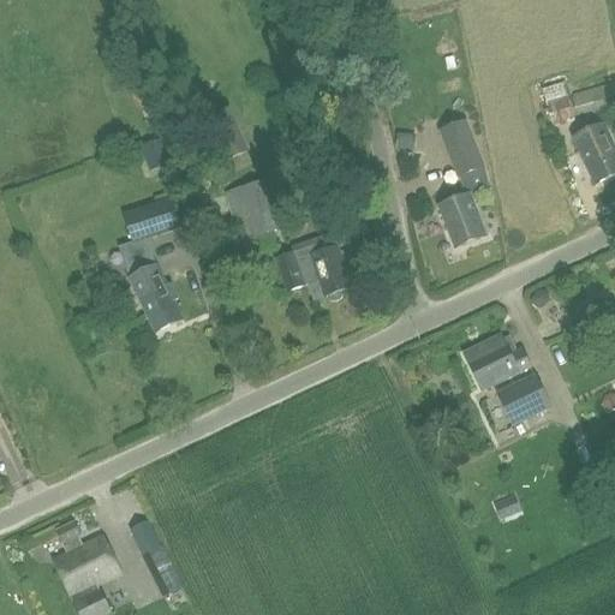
[(542,90),(553,125),(614,105),(614,90),(613,83),(569,96),(566,83),(542,90)]
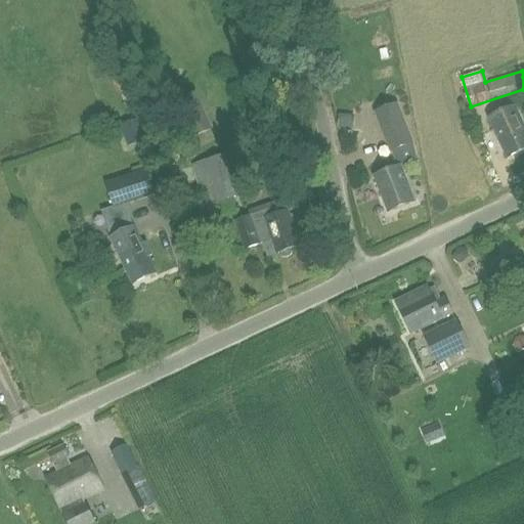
[(210,92),(195,97),(205,125),(219,120),(210,92)]
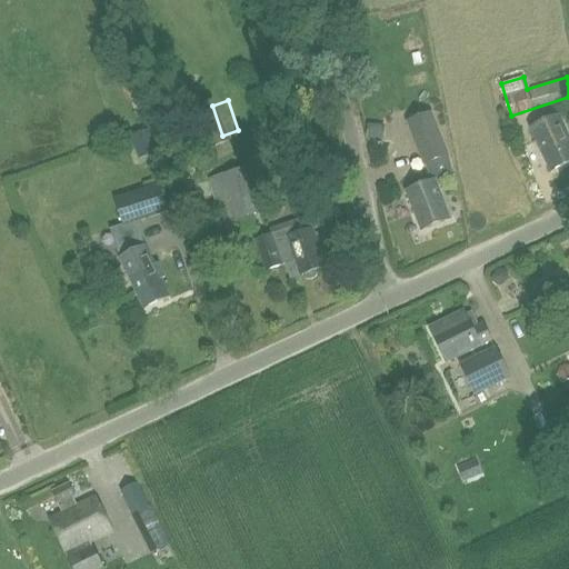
[(406,121),(422,166),(449,156),(431,111),(406,121)]
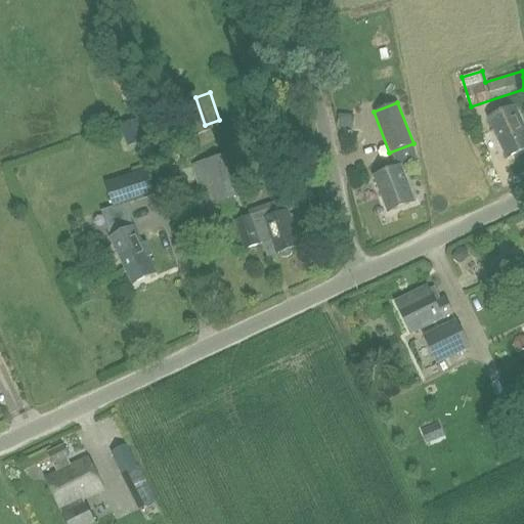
[(523,125),(515,105),(488,119),(507,158),(523,149),(523,125)]
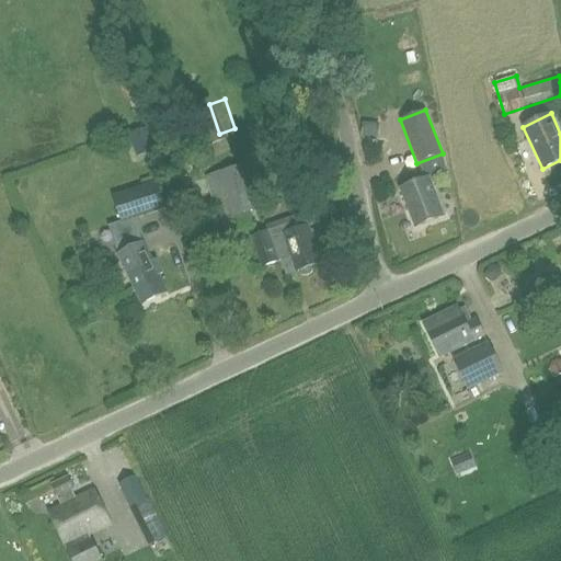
[(146,127),(129,133),(137,155),(153,149),(146,127)]
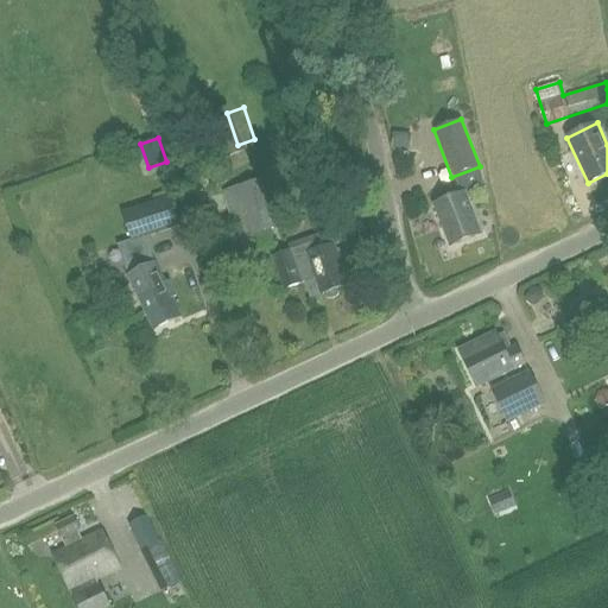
[(233,185),(233,188),(221,191),(234,241),(247,236),(277,229),(263,178),(233,185)]
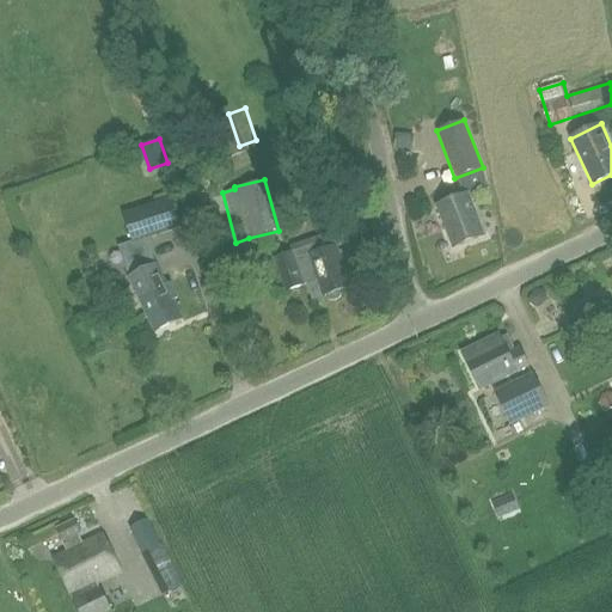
[(153,196),(154,203),(123,214),(132,244),(181,228),(169,191),(153,196)]
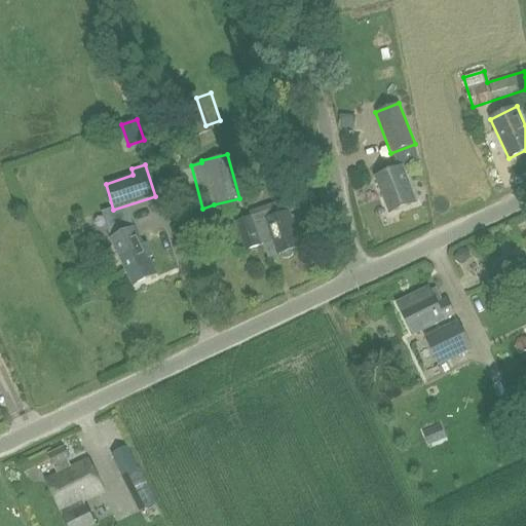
[(416,202),(402,165),(375,177),(389,213),(416,202)]
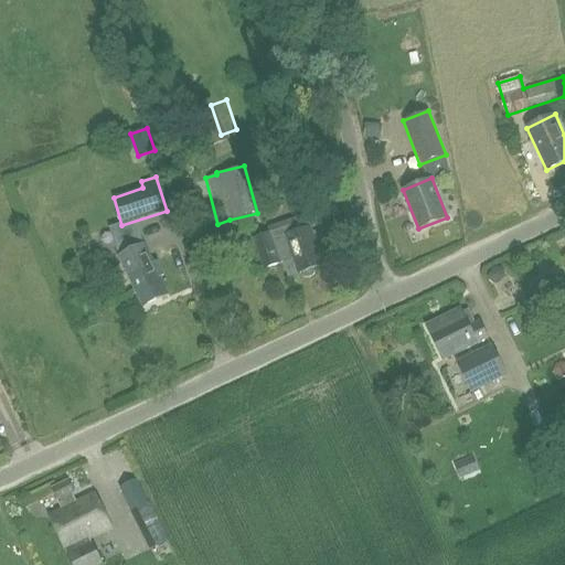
[(269,233),(253,238),(263,267),(284,260),(289,277),(299,274),(302,277),(307,279),(311,277),(315,274),(315,268),(324,265),(310,226),(308,219),(269,233)]
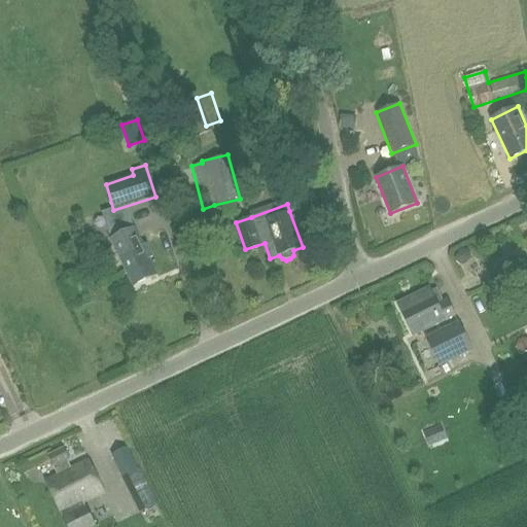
[(111,240),(115,247),(119,257),(133,285),(156,274),(148,258),(152,256),(146,244),(141,246),(133,230),(111,240)]
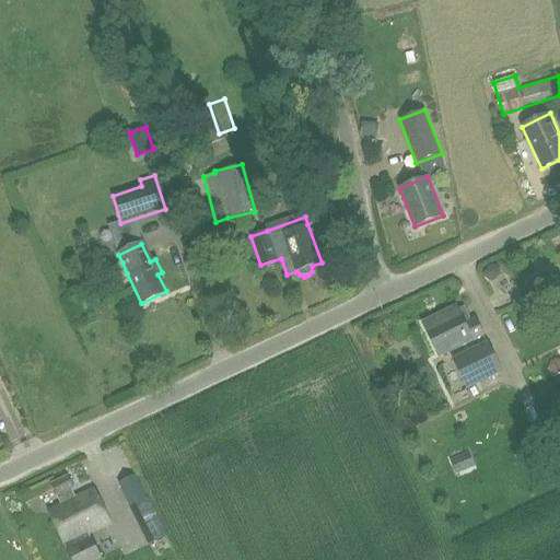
[(548,279),(548,261),(509,261),(509,280),(548,279)]
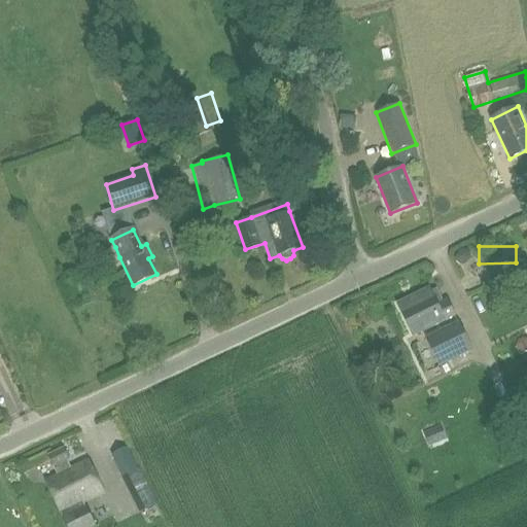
[(429,287),(397,303),(414,336),(455,316),(448,301),(444,303),(436,288),(430,291),(429,287)]
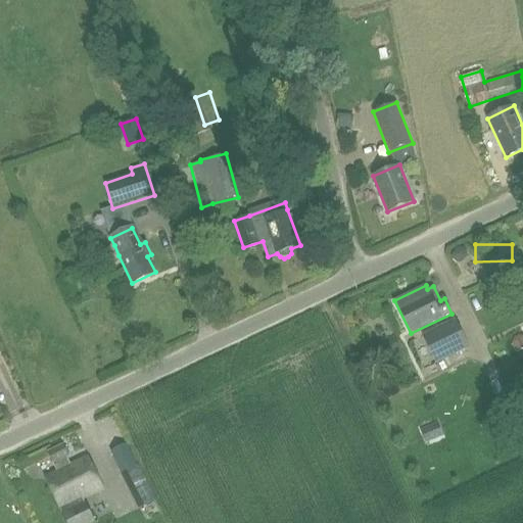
[(422,335),(436,364),(470,347),(455,319),(422,335)]
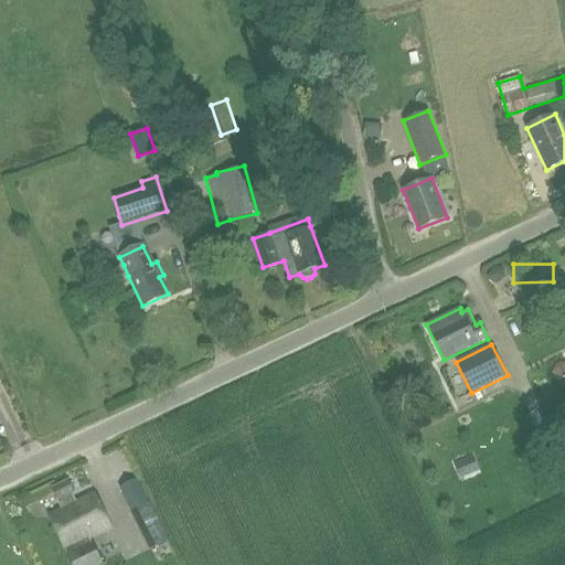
[(466,449),(449,457),(456,472),(473,465),(466,449)]
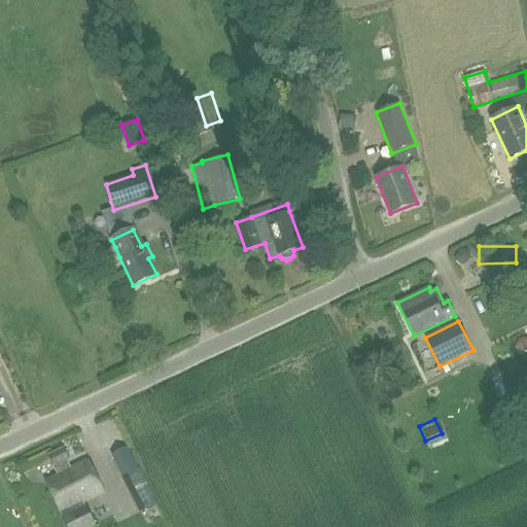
[(59,512),(62,518),(66,526),(93,526),(95,526),(86,505),(84,506),(82,501),(102,492),(88,461),(71,468),(68,460),(70,459),(63,447),(46,455),(54,467),(57,476),(45,481),(60,512),(59,512)]
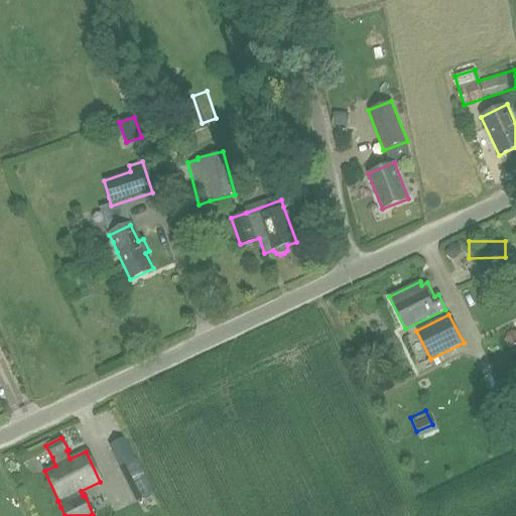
[(123,437),(108,444),(118,468),(119,468),(135,501),(152,494),(134,460),(123,437)]
